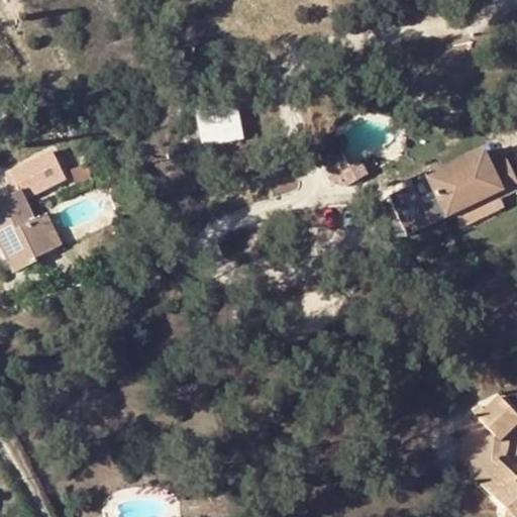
[(505,157),(500,146),(487,152),(492,163),(505,157)]
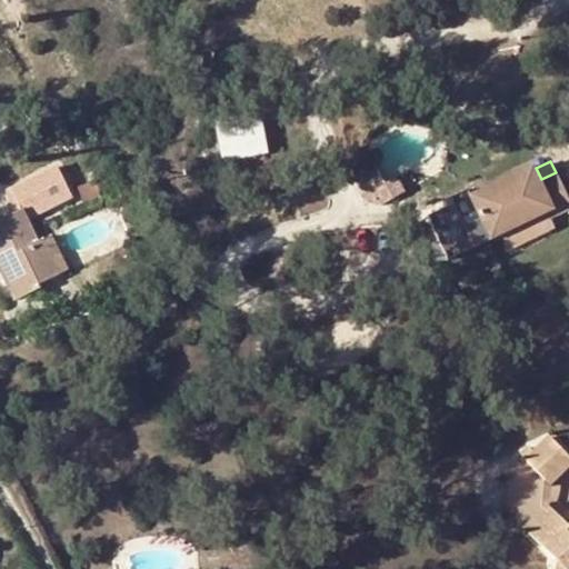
[(536,168),(532,163),(469,193),(486,229),(490,238),(545,213),(547,219),(568,208),(568,197),(556,172),(541,179),(536,168)]
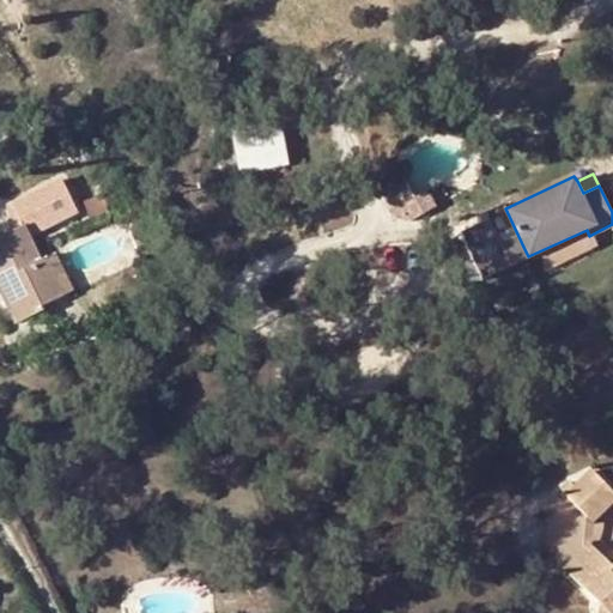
[(523,247),(505,208),(486,218),(504,254),(523,247)]
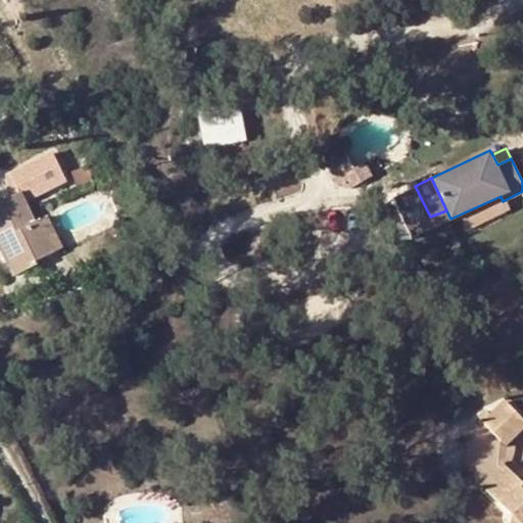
[(45,235),(37,220),(33,221),(17,193),(0,201),(0,252),(12,276),(36,266),(33,260),(54,251),(45,235)]
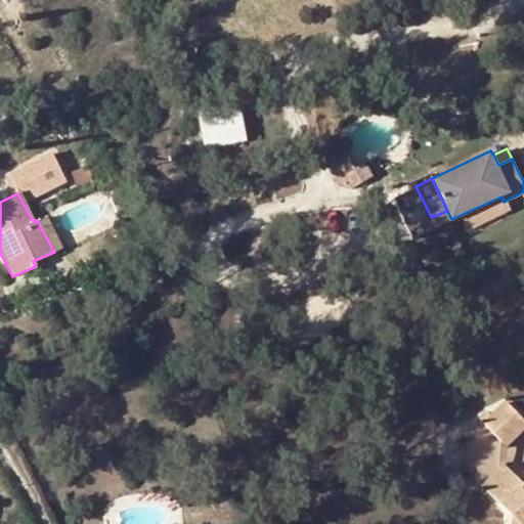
[(501,197),(460,216),(467,229),(509,210),(504,202),(501,197)]
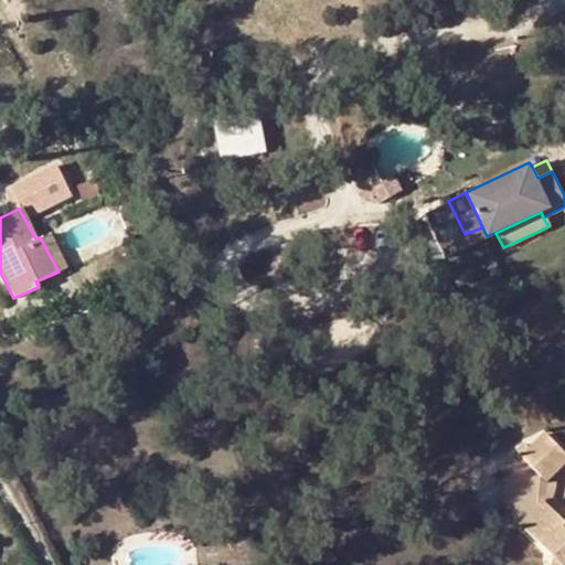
[(57,248),(49,233),(40,237),(49,254),(57,248)]
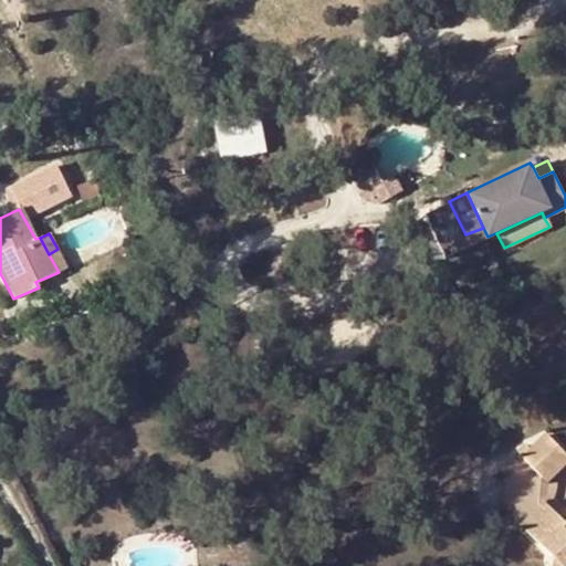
[(565,460),(565,456),(545,437),(523,458),(547,479),(565,460)]
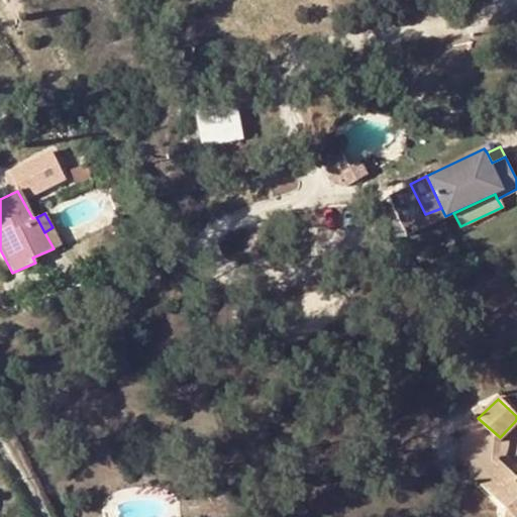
[(510,470),(498,459),(476,480),(505,509),(503,516),(516,516),(516,480),(514,484),(505,477),(510,470)]
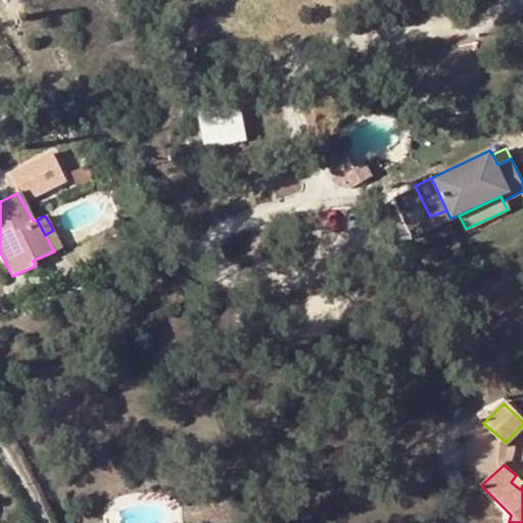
[(520,489),(522,485),(522,480),(516,475),(511,482),(520,489)]
